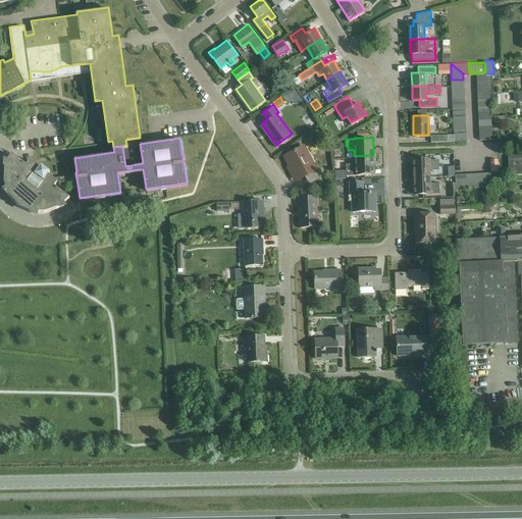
[(297,177),(316,167),(303,144),(284,154),(297,177)]
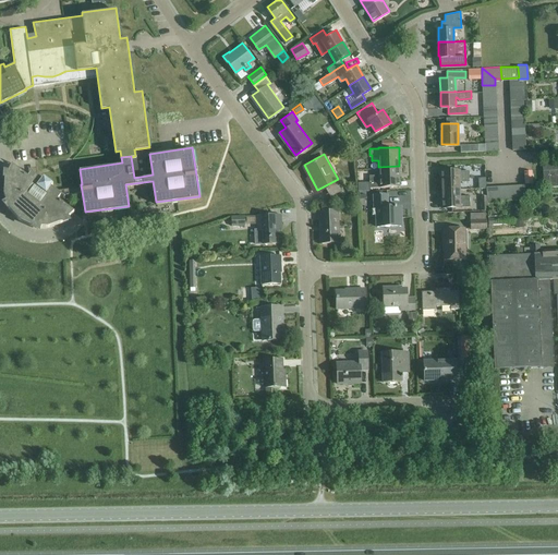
[(557,160),(545,161),(545,181),(557,180),(557,160)]
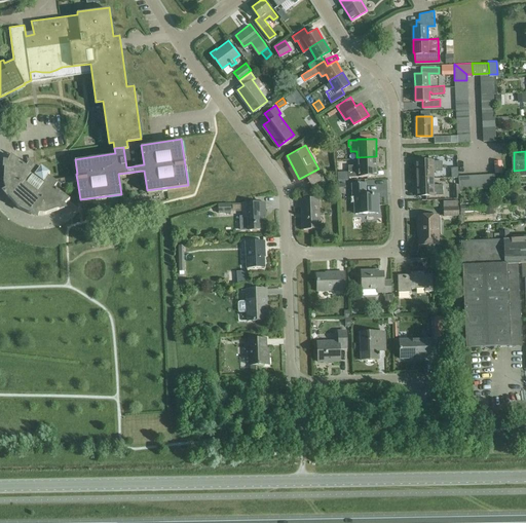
[(77,180),(76,175),(51,178),(48,175),(49,173),(41,166),(39,169),(30,161),(26,165),(10,154),(7,162),(5,161),(4,167),(3,182),(6,190),(4,191),(8,195),(17,206),(31,212),(36,215),(36,213),(44,213),(58,209),(58,208),(64,207),(63,204),(70,198),(54,187),(58,182),(77,180)]
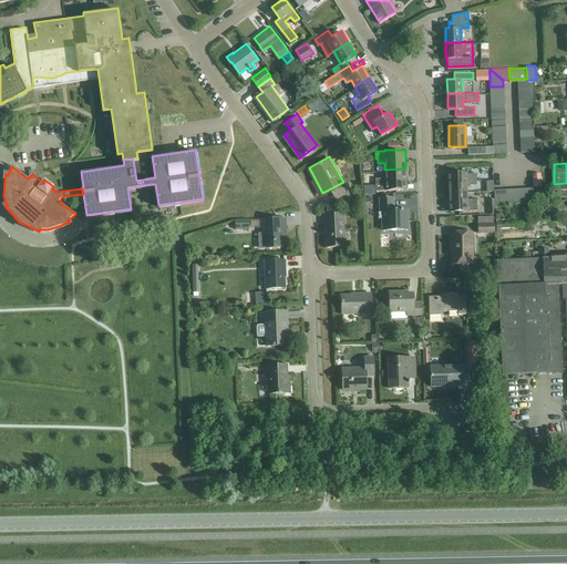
[(375,176),(377,188),(395,187),(406,187),(405,168),(384,170),(385,176),(375,176)]
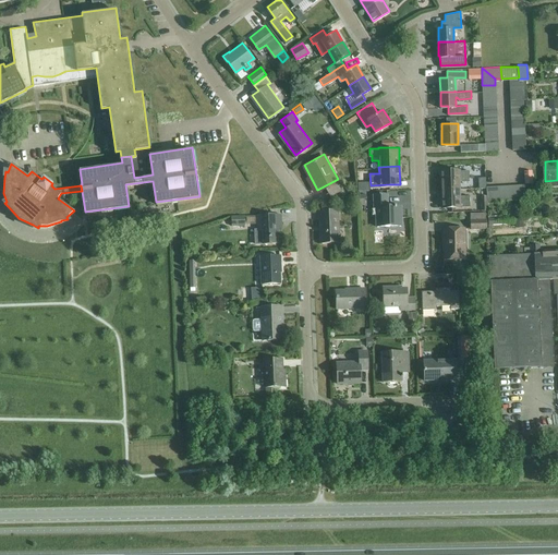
[(440,169),(441,188),(460,186),(460,180),(469,180),(468,169),(440,169)]
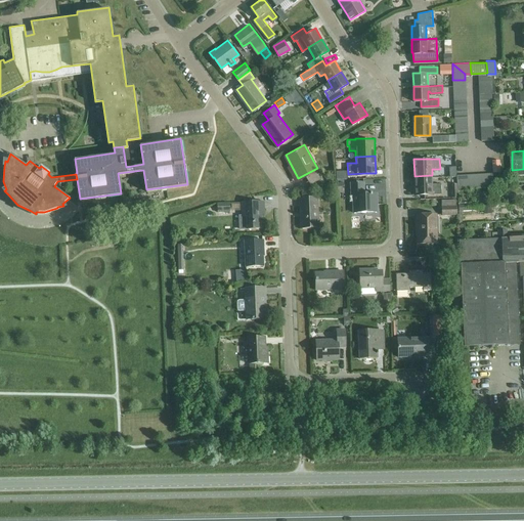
[(506,171),(494,172),(494,183),(507,183),(506,171)]
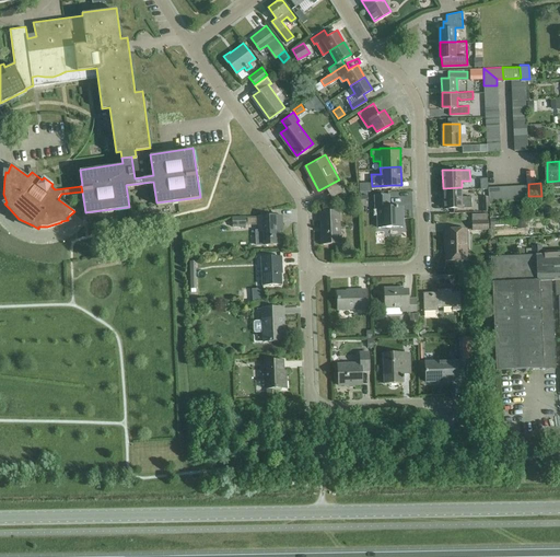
[(462,187),(443,188),(444,207),(471,206),(471,195),(462,195),(462,187)]
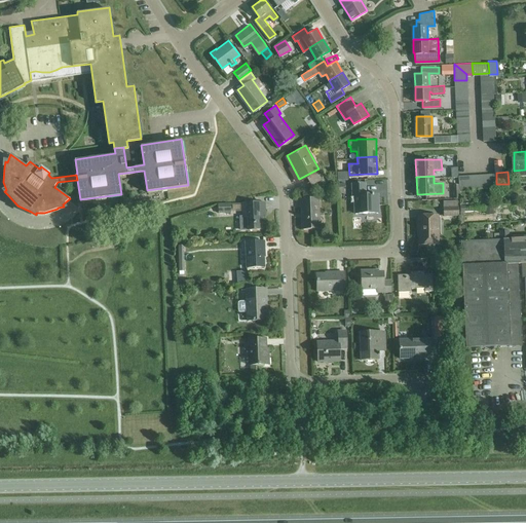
[(355,212),(378,211),(377,192),(365,192),(365,180),(352,181),(352,194),(354,194),(355,212)]
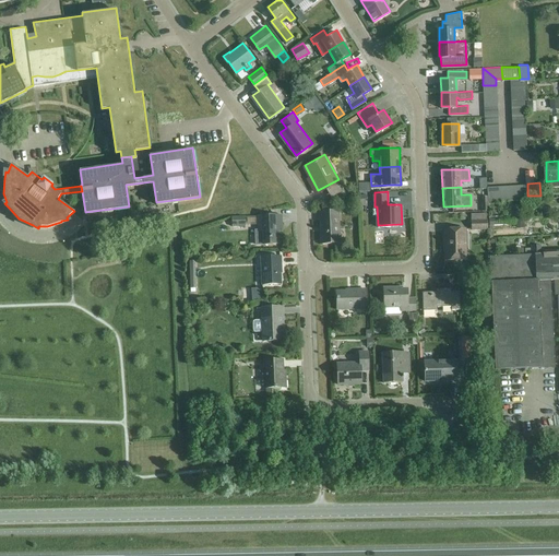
[(321,241),(340,240),(339,209),(320,210),(321,241)]
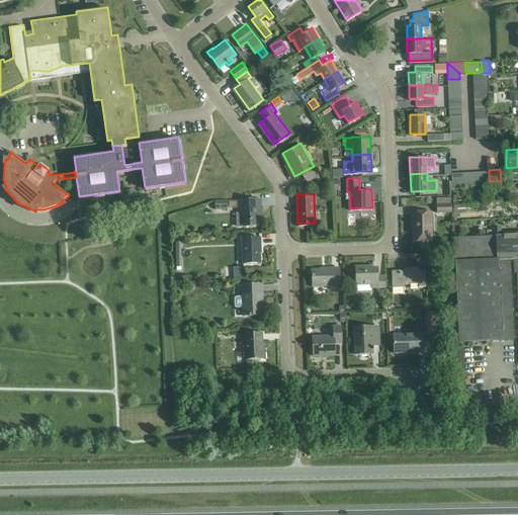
[(239,198),(239,211),(237,211),(238,225),(260,224),(259,204),(254,204),(254,197),(239,198)]
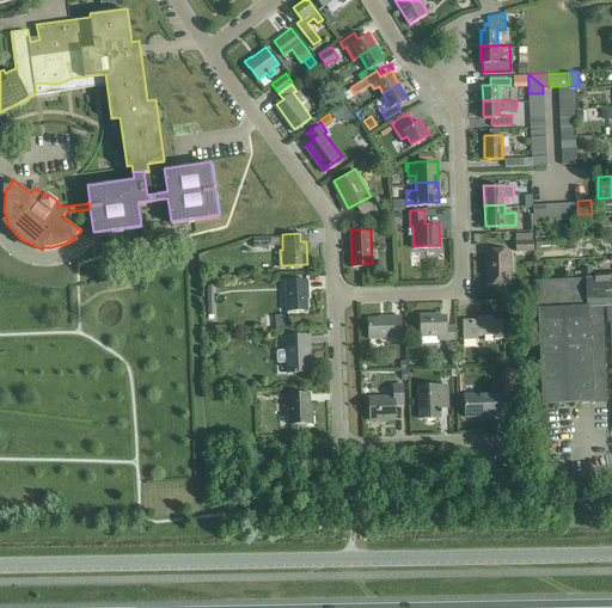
[(254,234),(254,245),(268,245),(268,234),(254,234)]
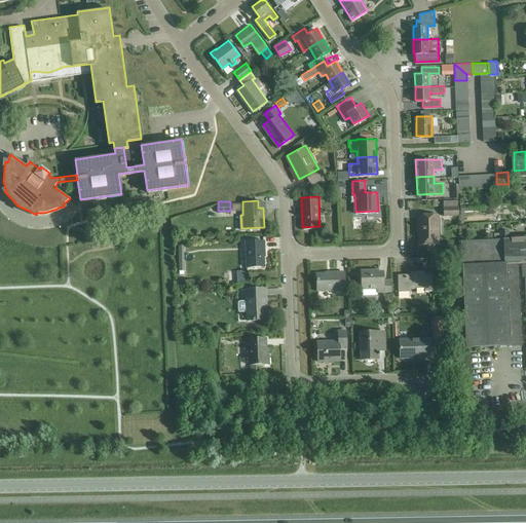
[(493,204),(485,206),(486,214),(494,213),(493,204)]
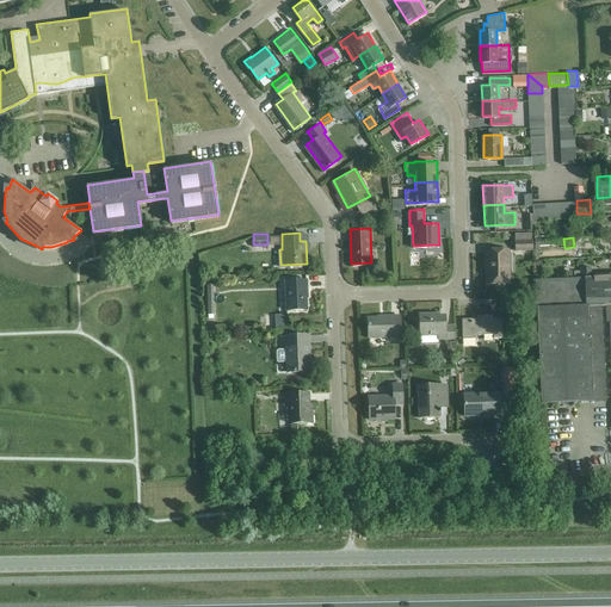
[(532,239),(516,239),(516,248),(534,248),(534,239),(532,239)]
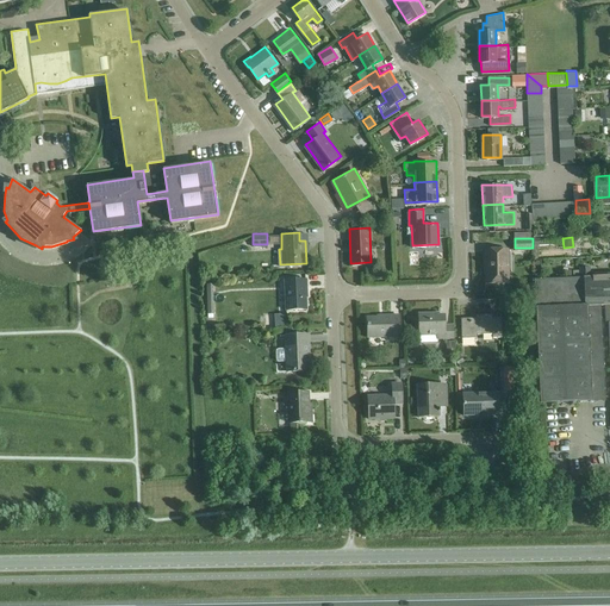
[(484,248),(485,281),(509,280),(508,247),(484,248)]
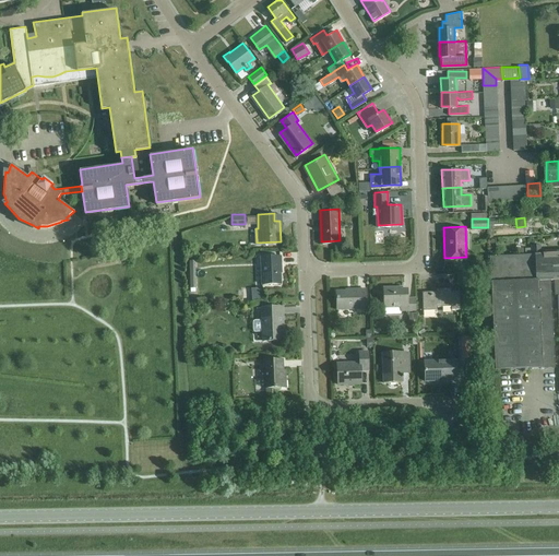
[(540,243),(531,244),(531,252),(540,251),(540,243)]
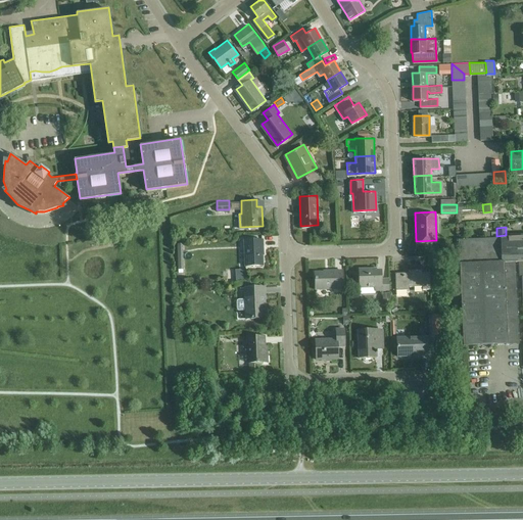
[(502,261),(515,260),(522,260),(522,235),(501,236),(502,261)]
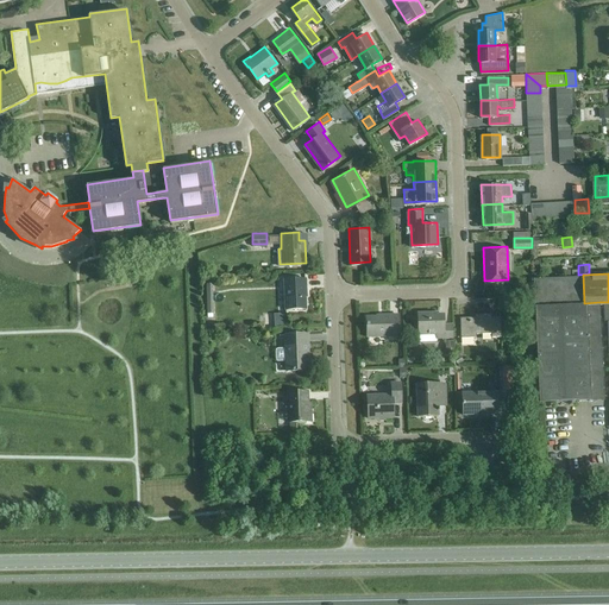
[(584,303),(583,275),(533,277),(539,401),(604,398),(600,302),(584,303)]
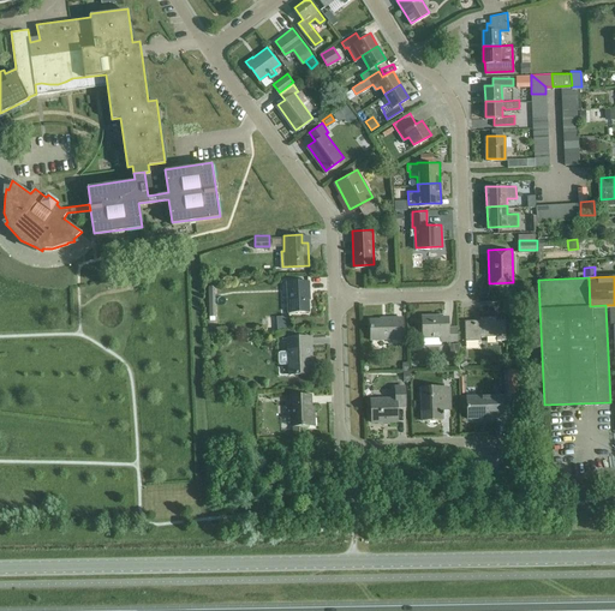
[(309,293),(309,280),(287,281),(288,310),(309,310),(309,293)]
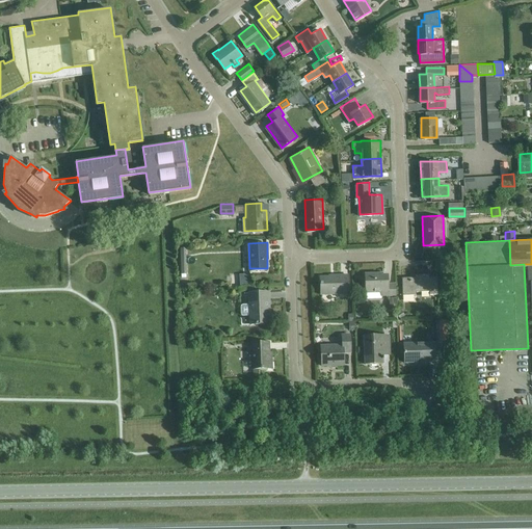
[(250,268),(240,269),(241,280),(251,280),(250,268)]
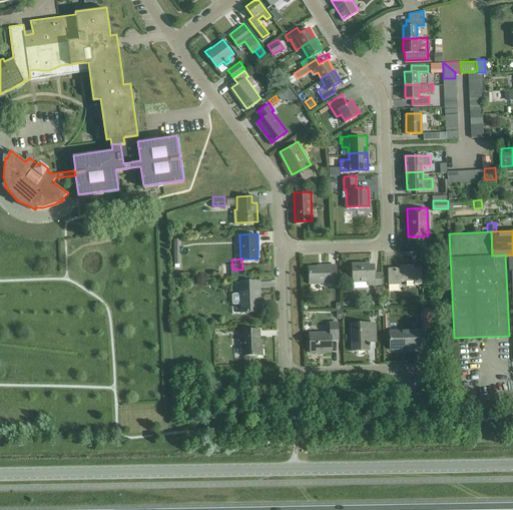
[(382,283),(381,272),(374,272),(374,264),(368,264),(367,262),(352,263),(353,281),(368,280),(368,283),(382,283)]
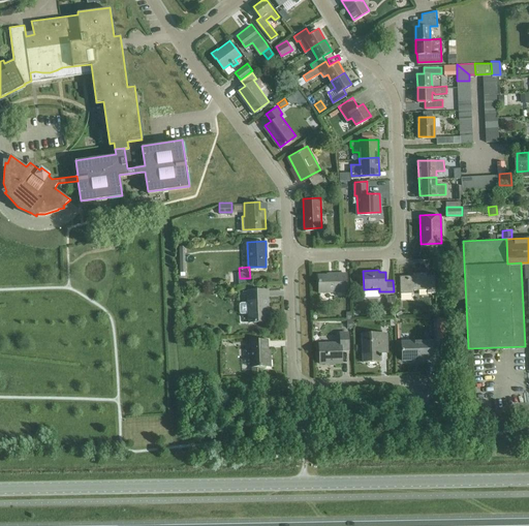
[(319,291),(346,290),(346,271),(332,272),(332,273),(318,273),(319,291)]
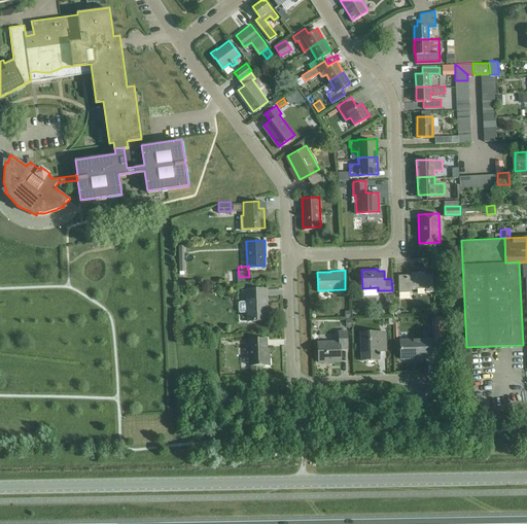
[(425,290),(433,289),(433,273),(425,273),(425,270),(411,271),(411,273),(398,274),(398,290),(413,290),(412,288),(425,287),(425,290)]
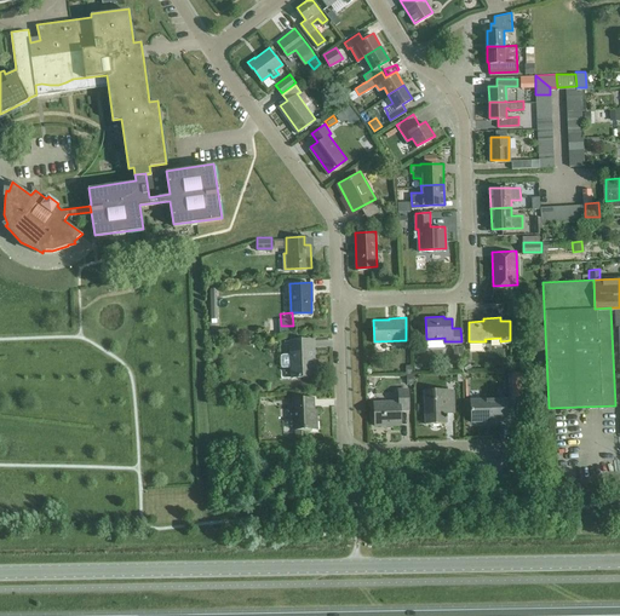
[(290,339),(291,352),(283,352),(281,353),(281,356),(281,363),(282,364),(283,366),(291,366),(292,375),(315,375),(314,338),(290,339)]
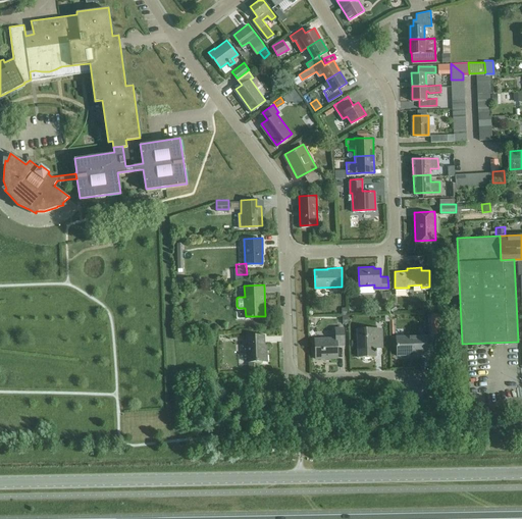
[(394,302),(388,305),(393,312),(397,308),(394,302)]
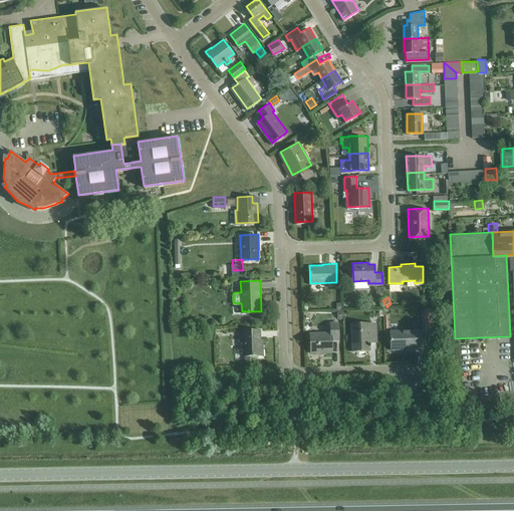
[(434,320),(425,321),(425,329),(434,328),(434,320)]
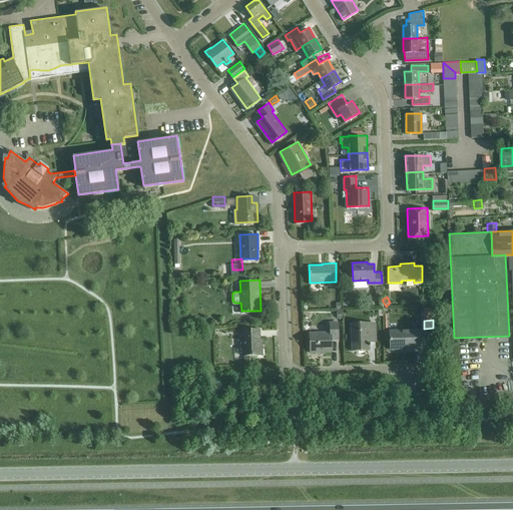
[(331,338),(338,338),(338,321),(330,321),(331,331),(310,332),(311,351),(332,350),(331,338)]
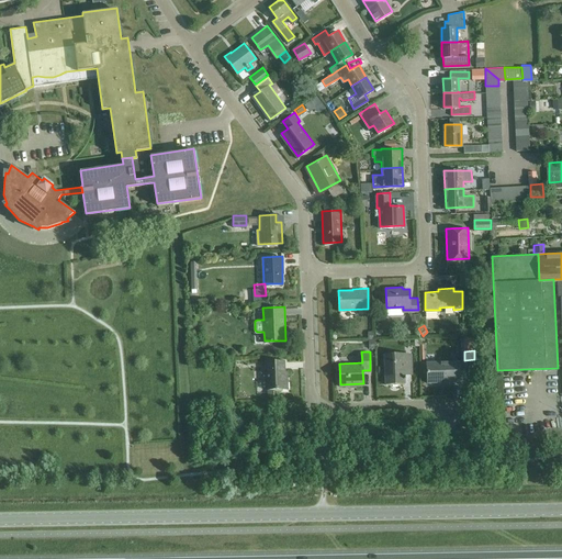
[(404,367),(411,366),(411,353),(384,354),(385,383),(404,382),(404,367)]
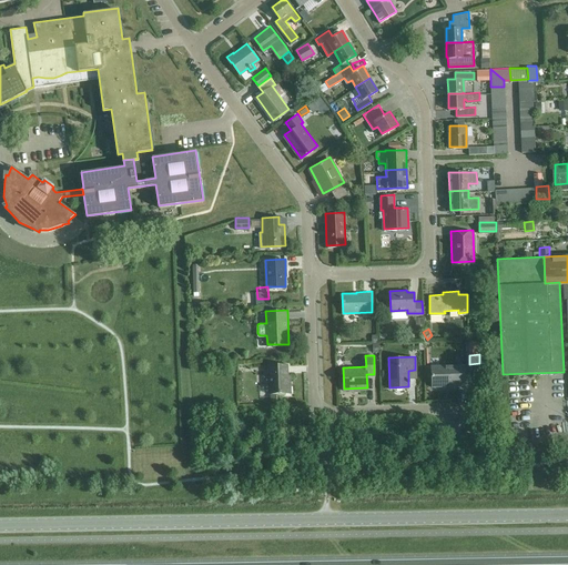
[(269,392),(291,392),(290,382),(287,382),(287,364),(267,365),(269,392)]
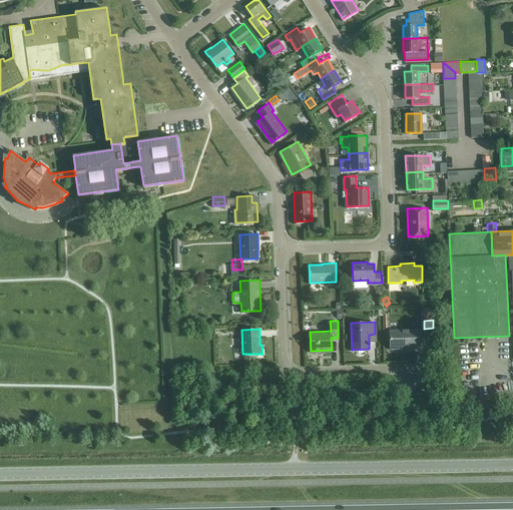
[(402,345),(419,344),(419,329),(389,330),(390,348),(402,348),(402,345)]
